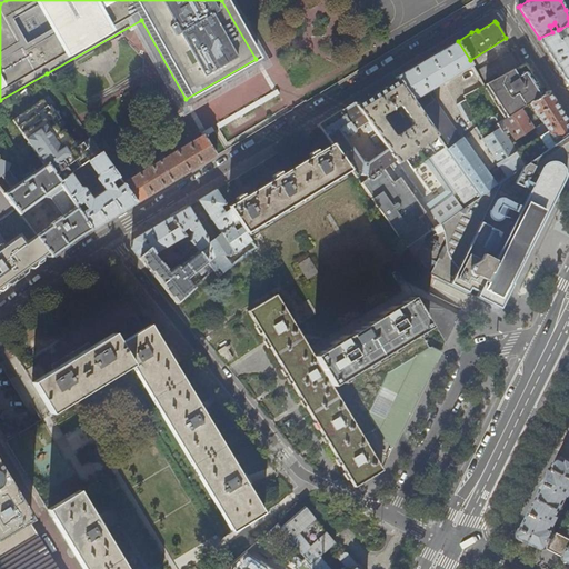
[(568,25),(560,29),(563,37),(558,39),(553,32),(552,32),(539,38),(556,63),(558,68),(566,80),(568,78),(568,25)]
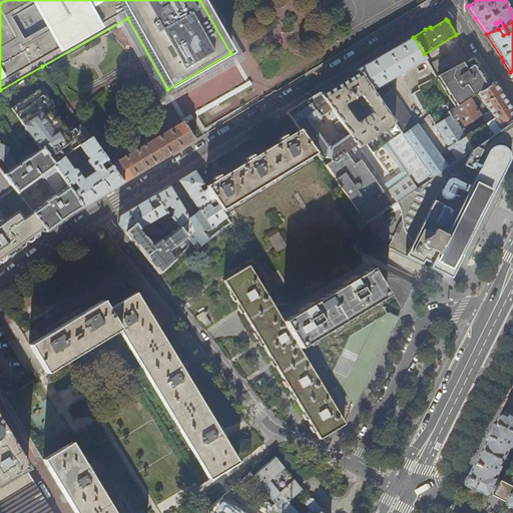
[(424,54),(413,37),(384,53),(357,69),(359,72),(372,91),(426,59),(424,54)]
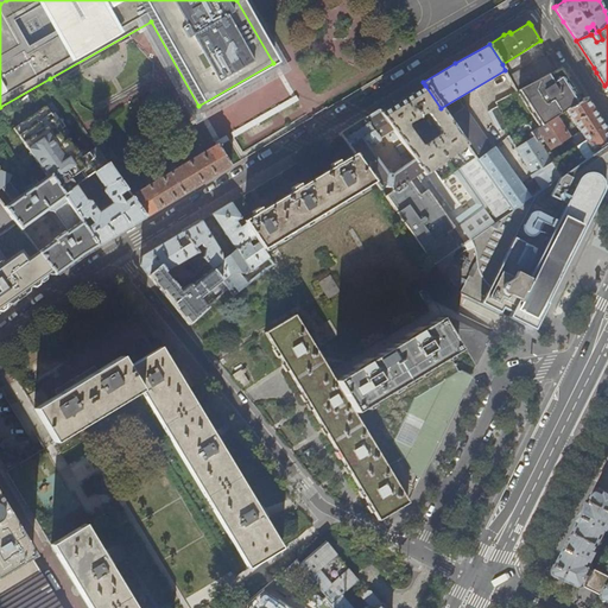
[(520,88),(559,69),(558,69),(550,55),(508,76),(517,90),(520,88)]
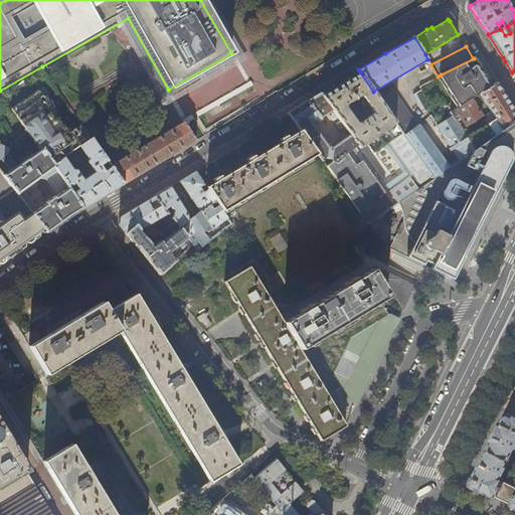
[(475,58),(474,58),(441,74),(456,99),(447,104),(452,111),(471,99),(479,93),(492,84),(484,72),(475,58)]
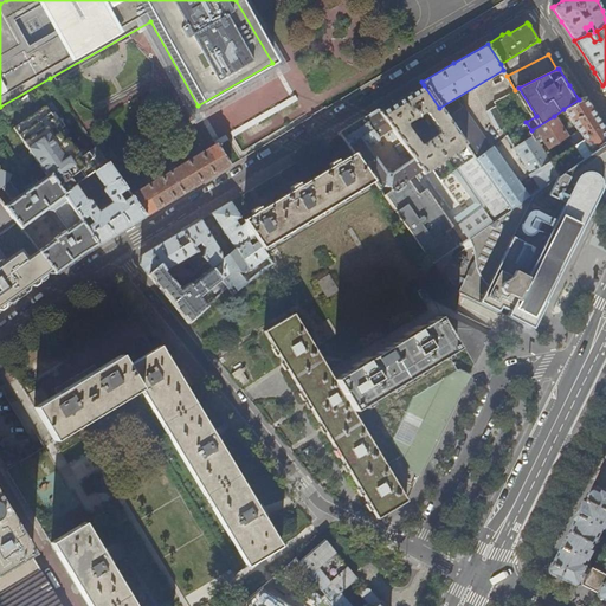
[(380,111),(378,109),(356,122),(353,124),(339,133),(340,133),(354,153),(374,181),(379,188),(384,186),(385,186),(389,187),(393,191),(385,197),(433,263),(464,242),(421,184),(426,180),(419,171),(421,169),(425,174),(426,173),(457,150),(461,155),(459,156),(464,163),(459,166),(496,216),(509,206),(447,118),(439,108),(424,85),(412,92),(380,111)]
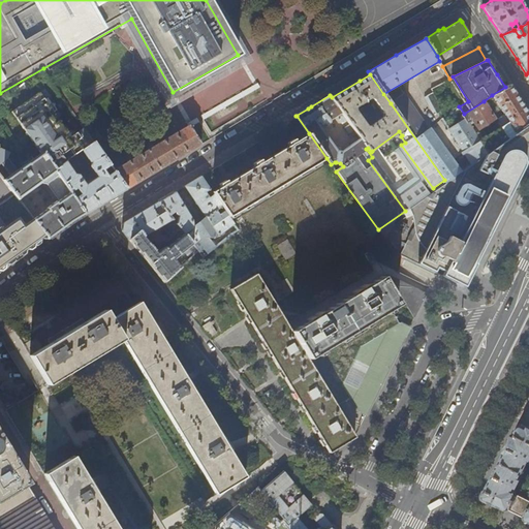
[(509,85),(505,87),(492,95),(504,114),(499,118),(503,125),(478,141),(487,153),(528,124),(528,123),(528,115),(521,102),(515,93),(509,85)]
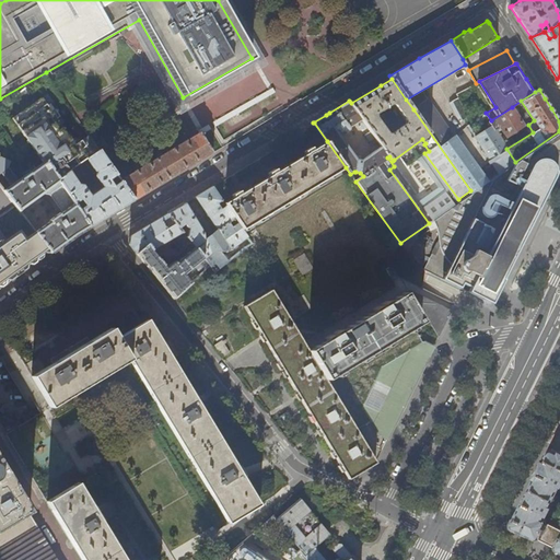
[(20,181),(20,182),(47,162),(59,178),(69,172),(86,159),(98,150),(88,136),(76,144),(43,97),(13,118),(44,163),(20,181)]
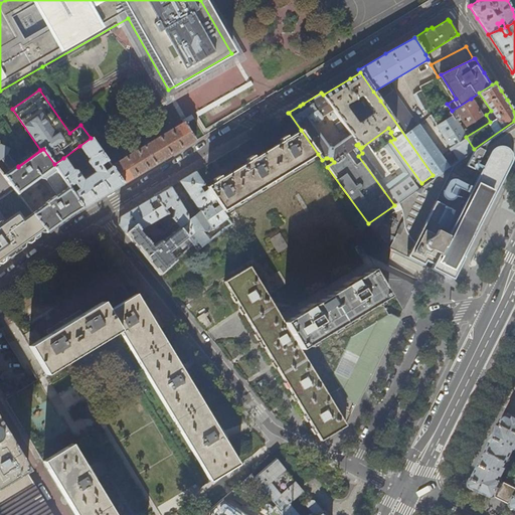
[(434,114),(421,90),(414,93),(424,111),(425,111),(428,116),(431,116),(434,114)]
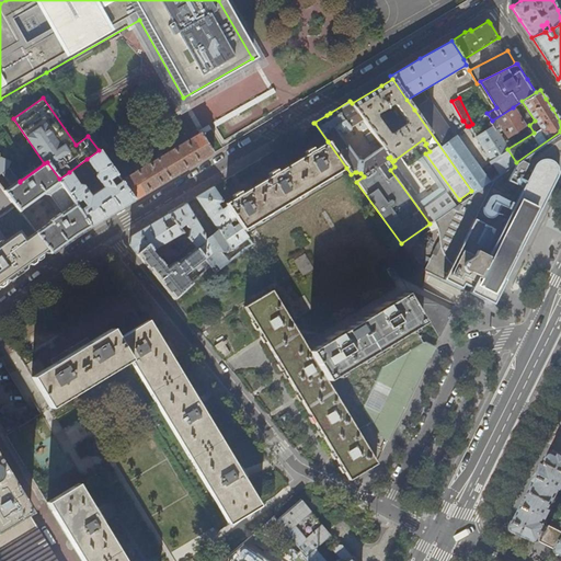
[(427,101),(414,110),(471,191),(472,193),(484,184),(490,181),(457,136),(454,137),(427,101)]
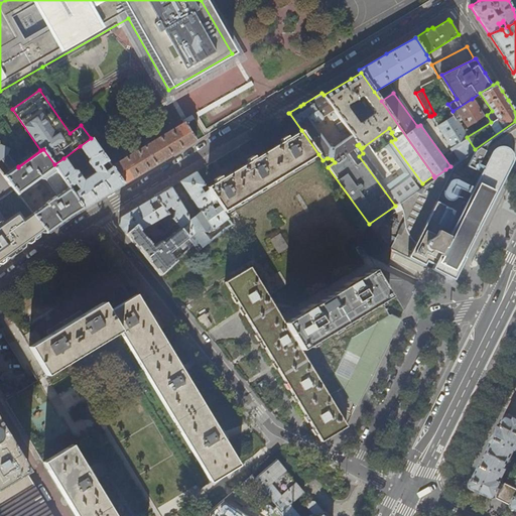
[(483,115),(472,99),(453,111),(450,112),(454,116),(456,119),(461,116),(467,125),(483,115)]
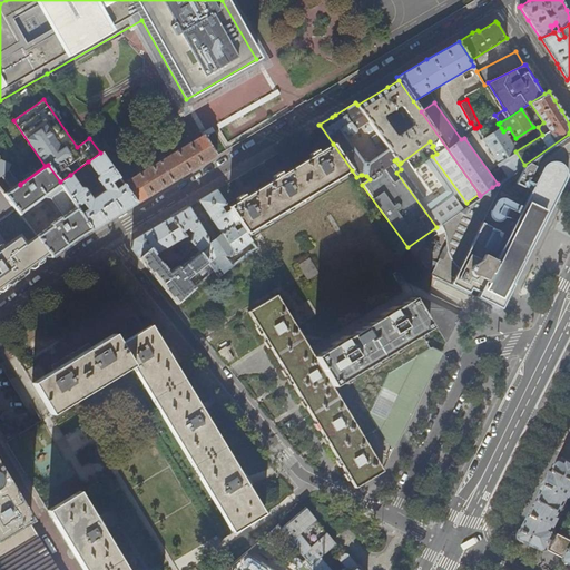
[(516,151),(503,131),(501,128),(484,139),(483,139),(508,177),(524,165),(516,151)]
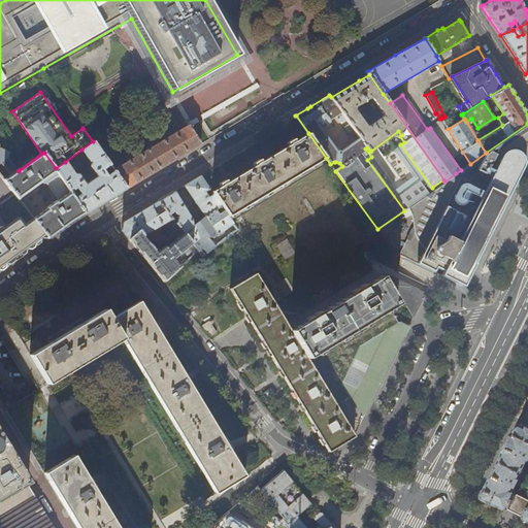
[(522,168),(527,157),(527,125),(527,124),(486,153),(470,164),(461,170),(456,173),(444,182),(429,193),(409,206),(404,210),(377,229),(393,251),(463,287),(473,266),(489,236),(506,201),(522,168)]
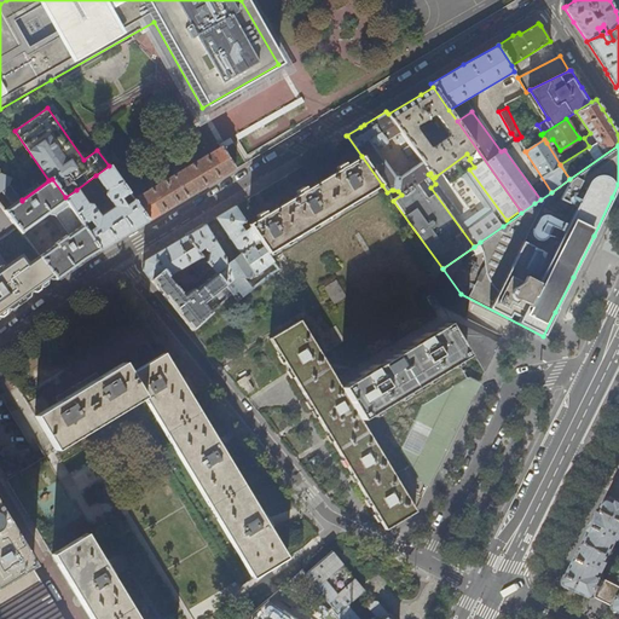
[(133,200),(133,201),(148,221),(189,197),(204,187),(235,169),(220,148),(133,200)]
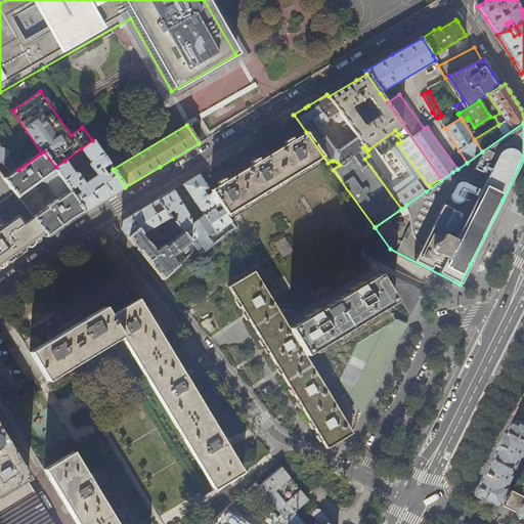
[(323,157),(306,132),(293,140),(291,138),(285,141),(287,144),(260,161),(258,158),(251,162),(253,165),(225,181),(224,178),(217,182),(219,185),(210,190),(212,192),(220,205),(223,210),(227,215),(323,157)]
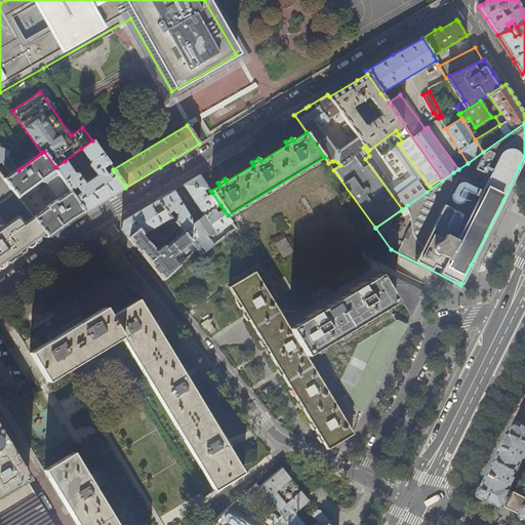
[(65,161),(55,167),(56,169),(70,191),(76,187),(80,193),(75,197),(85,212),(90,209),(109,198),(112,196),(123,190),(125,188),(113,170),(107,174),(103,168),(109,164),(92,140),(81,149),(91,163),(90,165),(96,174),(83,184),(77,174),(74,174),(65,161)]
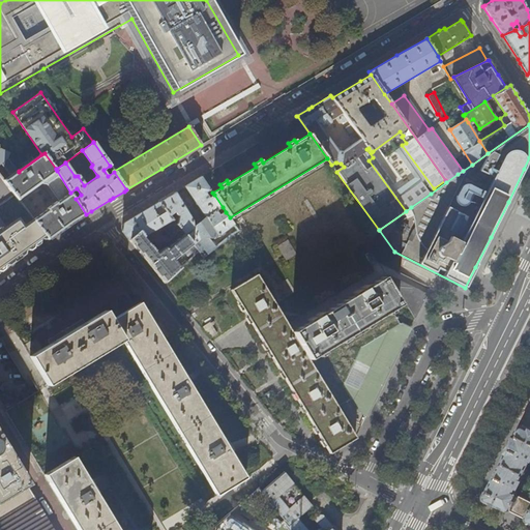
[(0,146),(0,174),(5,181),(19,172),(19,171),(8,158),(10,151),(1,148),(0,146)]
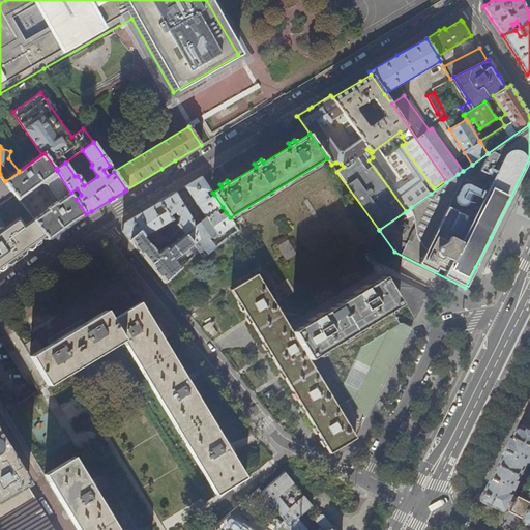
[(19,172),(5,181),(16,195),(19,200),(41,182),(57,171),(56,169),(45,153),(19,172)]
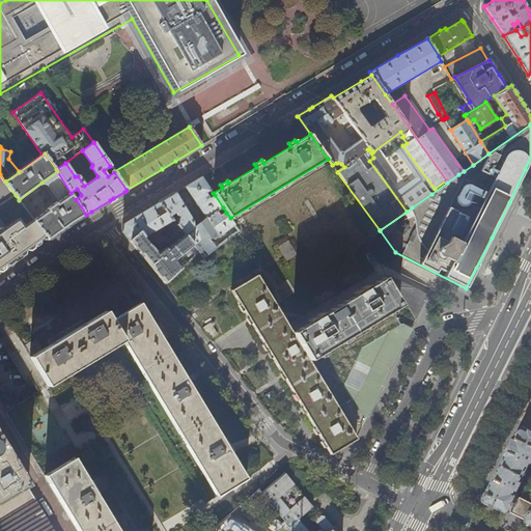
[(71,193),(57,171),(42,183),(46,183),(59,201),(71,193)]
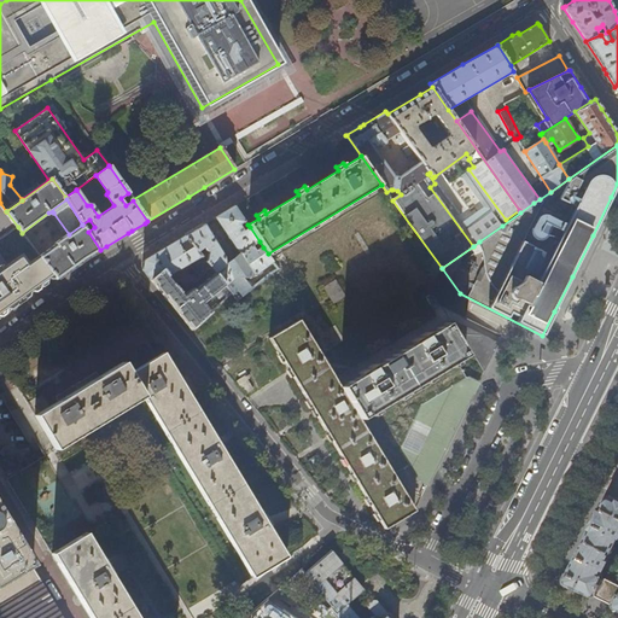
[(0,203),(0,239),(18,227),(6,211),(0,203)]
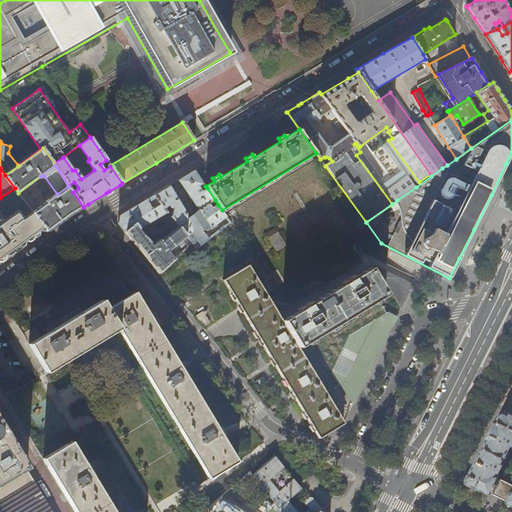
[(210,204),(215,200),(207,188),(202,191),(199,186),(203,183),(195,170),(178,180),(199,211),(186,220),(186,214),(169,186),(153,196),(164,208),(169,205),(170,208),(168,209),(169,211),(167,213),(174,221),(178,226),(186,236),(197,248),(208,239),(201,230),(208,230),(226,217),(222,210),(218,205),(213,208),(210,204)]
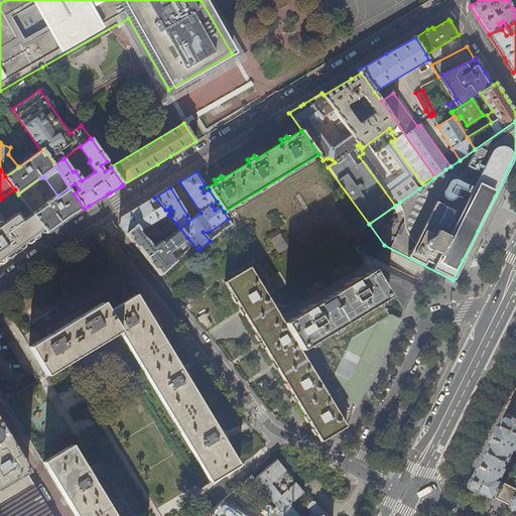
[(400,202),(419,188),(411,177),(391,190),(400,202)]
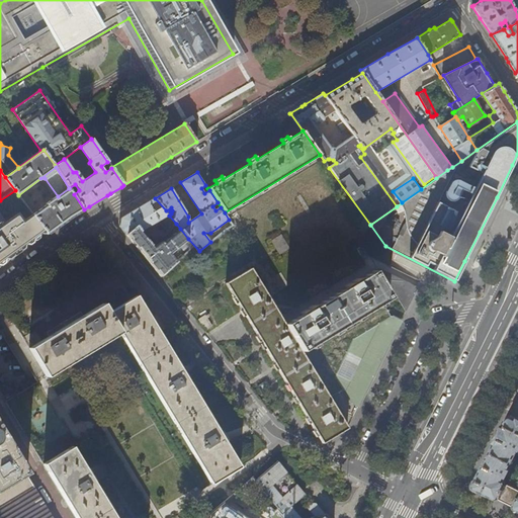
[(74,194),(69,188),(58,196),(56,198),(54,196),(45,203),(46,205),(33,214),(47,232),(48,234),(52,231),(54,230),(71,219),(84,209),(74,194)]
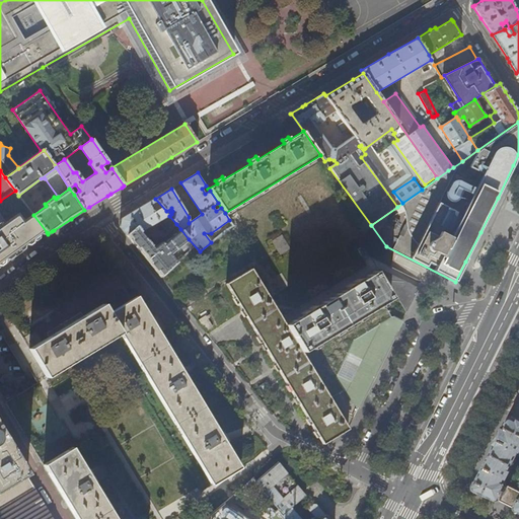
[(166,211),(155,199),(135,210),(121,219),(120,227),(127,235),(136,227),(140,231),(141,231),(158,221),(168,232),(176,224),(169,216),(166,211)]
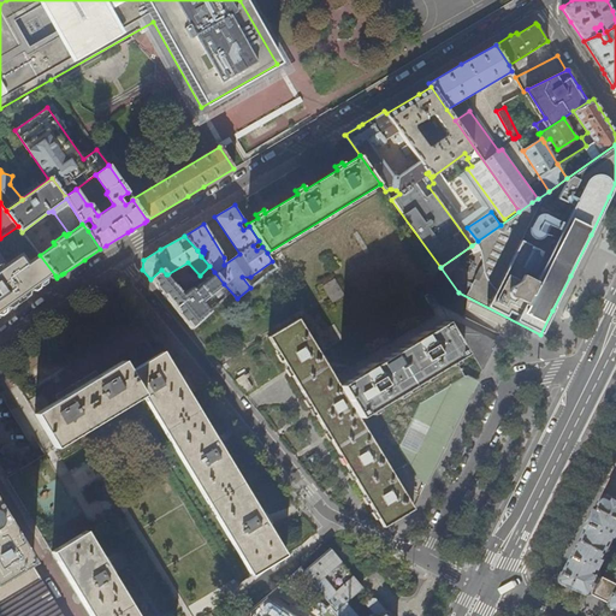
[(0,252),(0,314),(1,315),(5,312),(6,306),(13,307),(29,295),(30,290),(35,290),(37,289),(39,283),(48,277),(53,277),(55,276),(40,255),(39,254),(29,261),(22,253),(7,262),(0,252)]
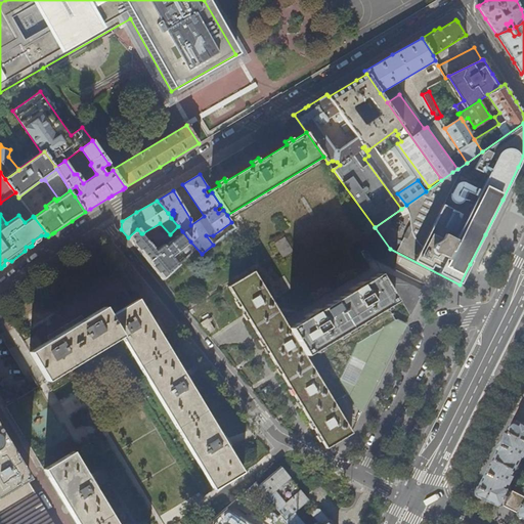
[(137,229),(128,237),(163,279),(178,264),(172,257),(190,242),(182,231),(164,246),(163,245),(162,245),(156,250),(142,233),(141,233),(137,229)]
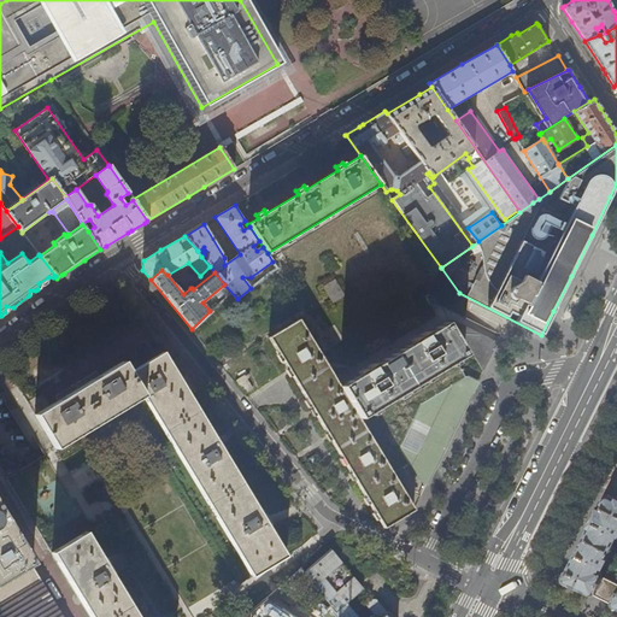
[(324,285),(330,300),(342,297),(336,281),(324,285)]
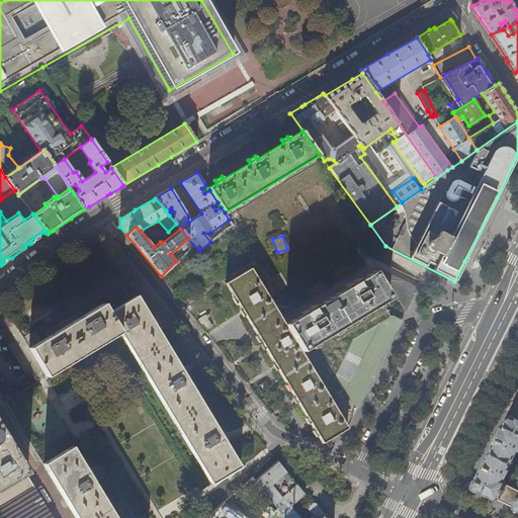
[(227,283),(321,445),(334,438),(346,431),(328,400),(300,353),(284,326),(251,269),(227,283)]
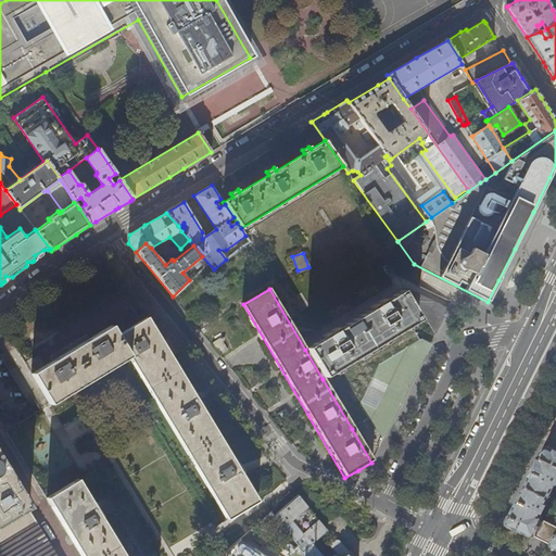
[(402,293),(417,318),(422,314),(436,335),(449,308),(409,289),(402,293)]
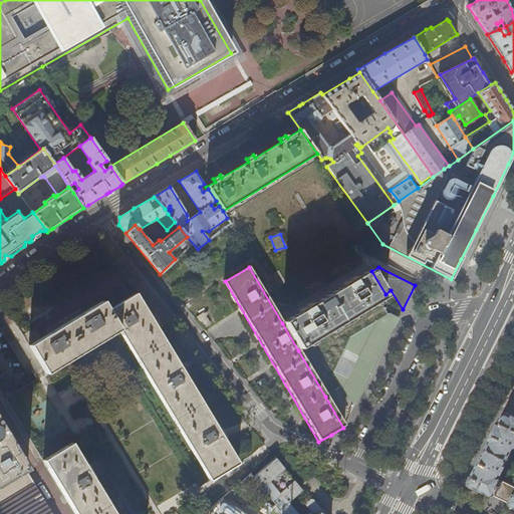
[(369,269),(282,323),(298,350),(356,314),(387,295),(386,294),(371,271),(369,269)]
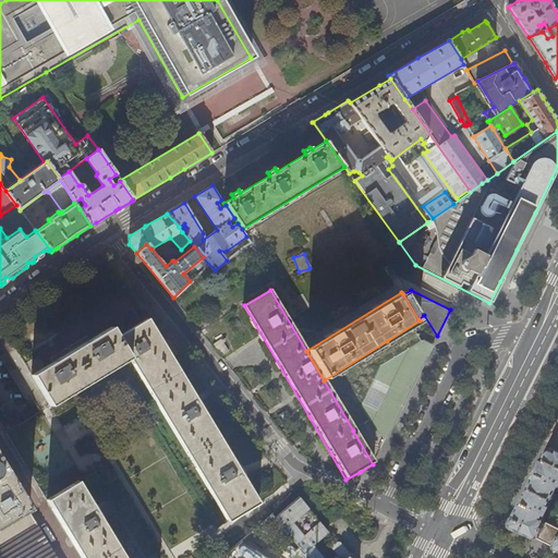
[(203,412),(195,398),(149,319),(120,339),(113,327),(92,342),(89,338),(53,359),(56,363),(34,376),(51,407),(132,362),(225,523),(258,504),(244,477),(235,464),(203,412)]
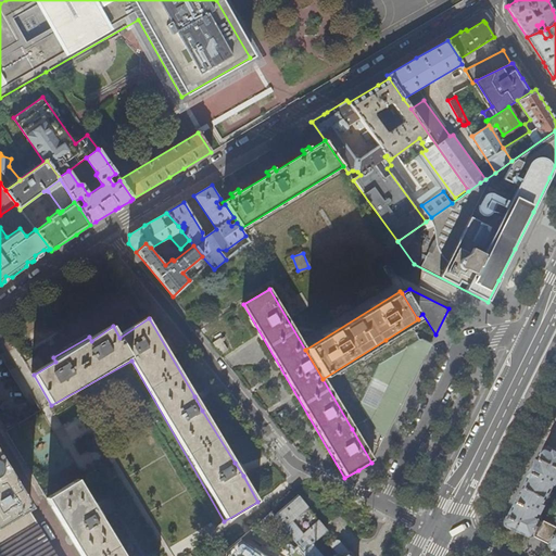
[(358,406),(366,421),(374,433),(383,439),(430,345),(419,339),(394,354),(379,364),(358,406)]
